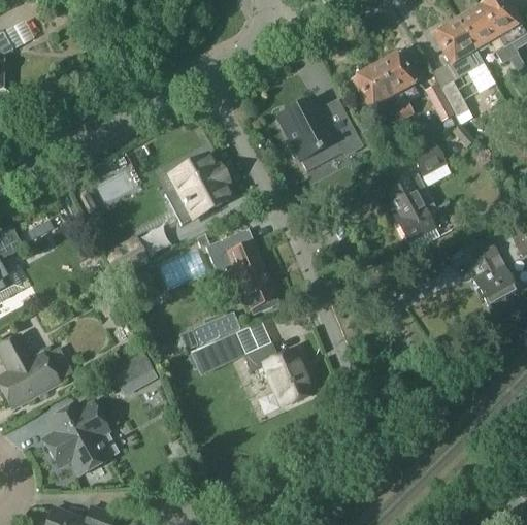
[(36,0),(41,9),(60,0),(36,0)]
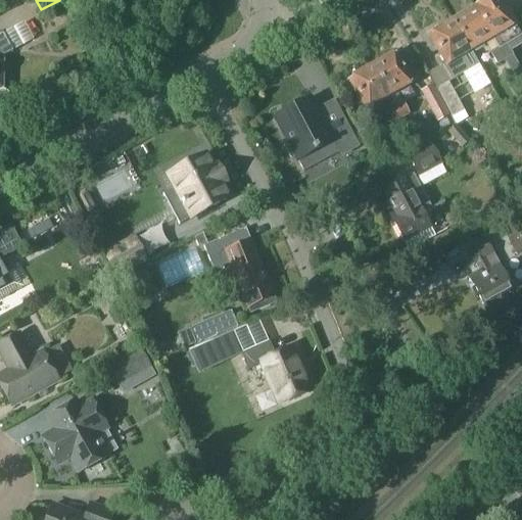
[(485,1),(476,7),(492,35),(500,46),(507,58),(509,57),(514,54),(515,53),(508,42),(521,34),(521,31),(516,21),(515,19),(517,18),(516,17),(513,12),(510,13),(502,0),(484,0),(485,1)]
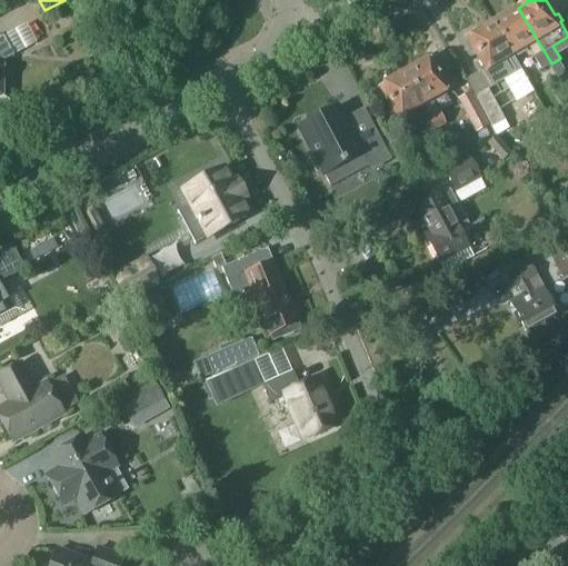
[(496,17),(495,17),(496,19),(496,20),(514,51),(515,50),(525,45),(529,42),(536,38),(518,8),(508,13),(506,10),(496,17)]
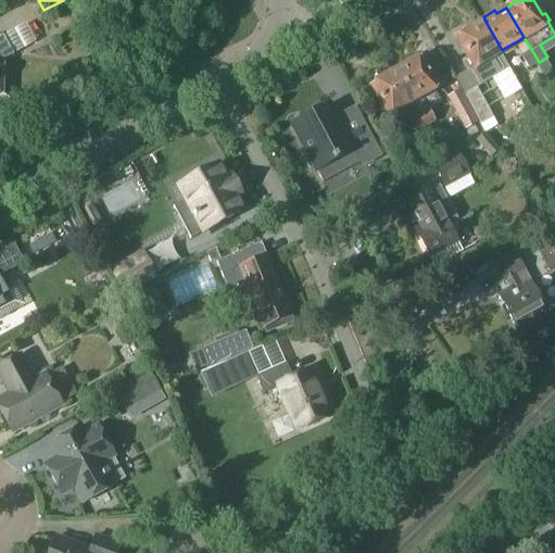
[(462,33),(459,35),(471,55),(469,58),(474,65),(470,66),(468,67),(469,68),(471,67),(481,84),(493,76),(511,66),(512,65),(511,63),(502,50),(484,20),(474,26),(471,24),(461,30),(462,33)]
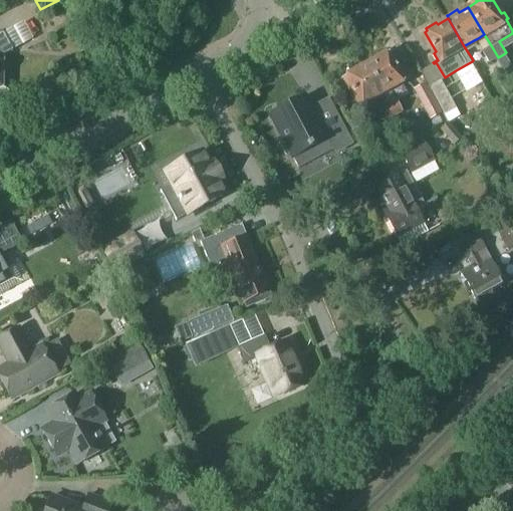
[(0,83),(1,83),(1,81),(1,80),(2,56),(2,53),(1,53),(2,50),(4,51),(12,47),(3,31),(0,32),(0,83)]
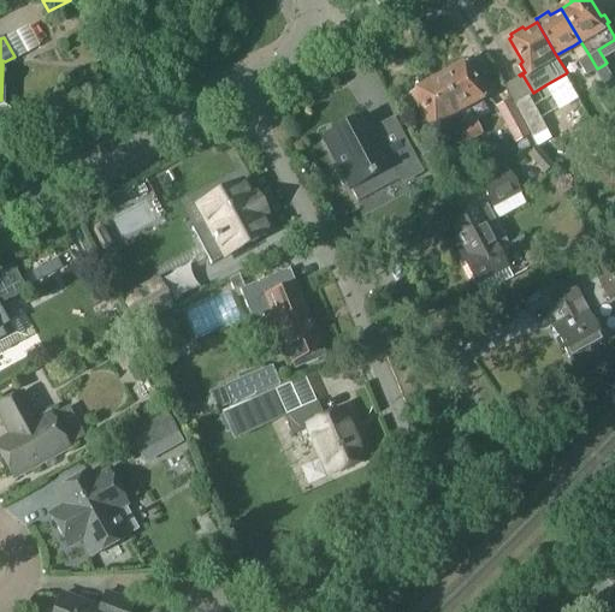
[(580,59),(579,60),(587,73),(597,69),(589,54),(580,59)]
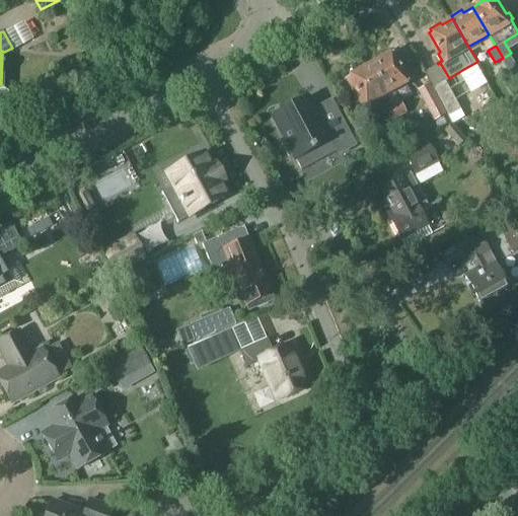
[(371,62),(387,92),(413,78),(407,68),(404,69),(394,50),(390,52),(388,50),(379,55),(380,57),(371,62)]
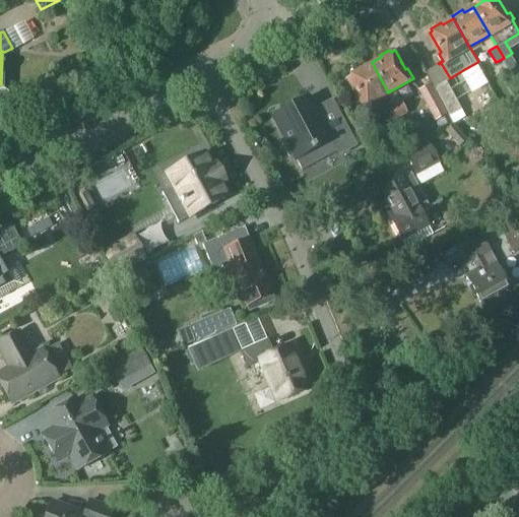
[(388,92),(372,62),(361,68),(360,65),(349,71),(351,73),(349,74),(361,94),(358,95),(363,107),(379,98),(392,121),(400,116),(394,104),(388,92)]
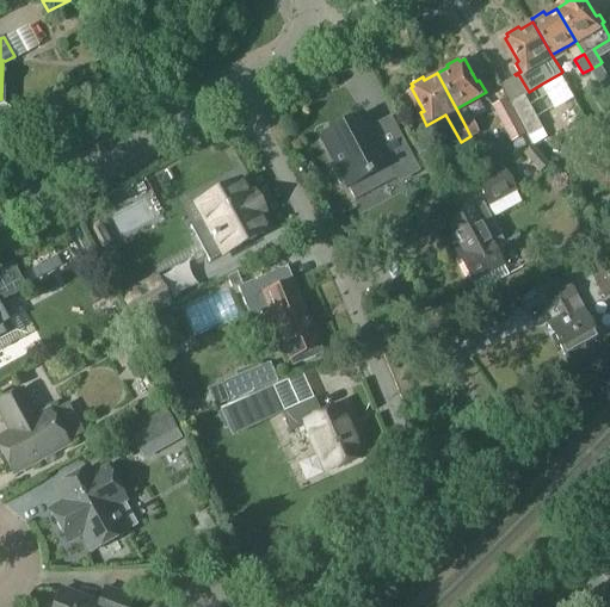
[(525,94),(512,100),(528,130),(535,143),(548,135),(525,93),(525,94)]
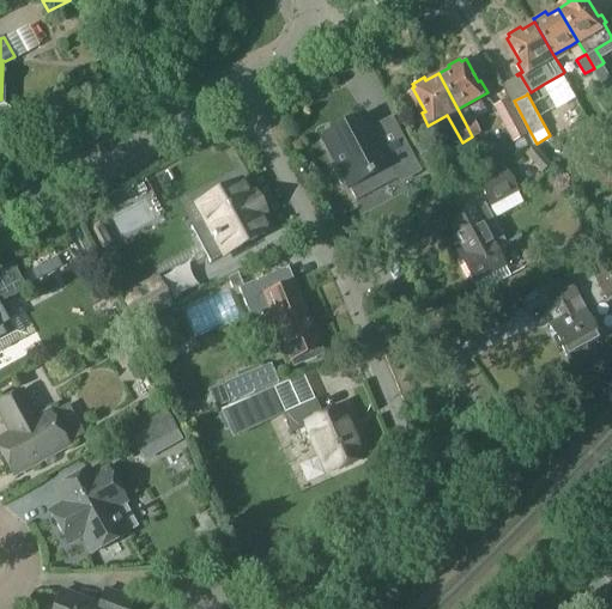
[(510,95),(494,104),(513,139),(529,131),(514,101),(510,95)]
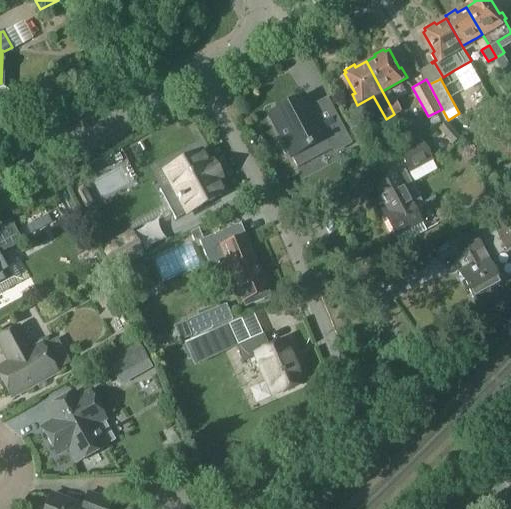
[(286,154),(290,152),(298,166),(351,138),(328,95),(311,105),(305,94),(270,113),(282,137),(278,139),(286,154)]
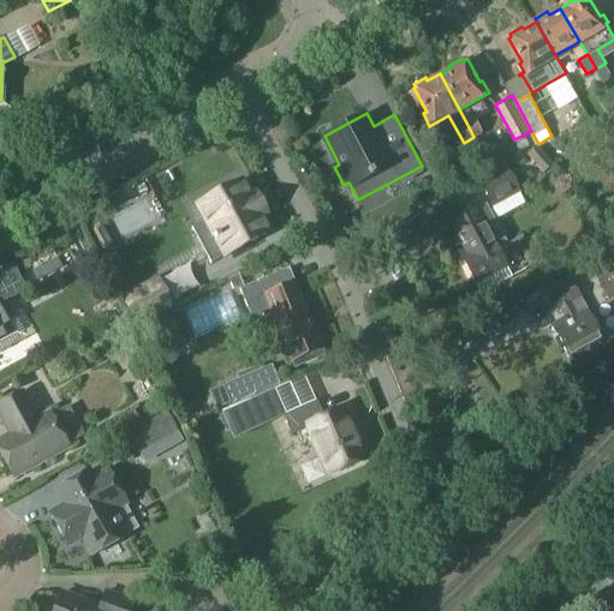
[(476,117),(466,123),(474,137),(483,132),(476,117)]
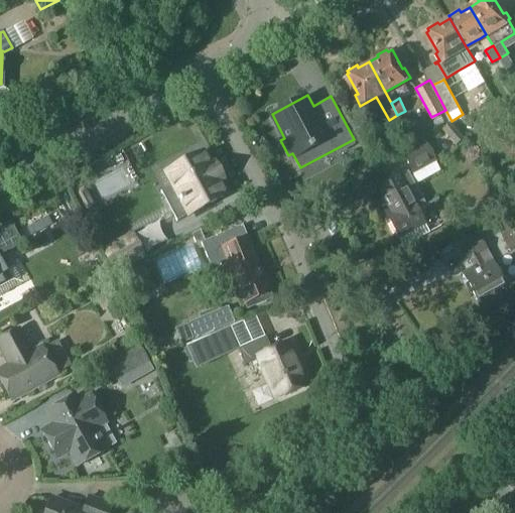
[(465,136),(452,121),(442,128),(456,144),(465,136)]
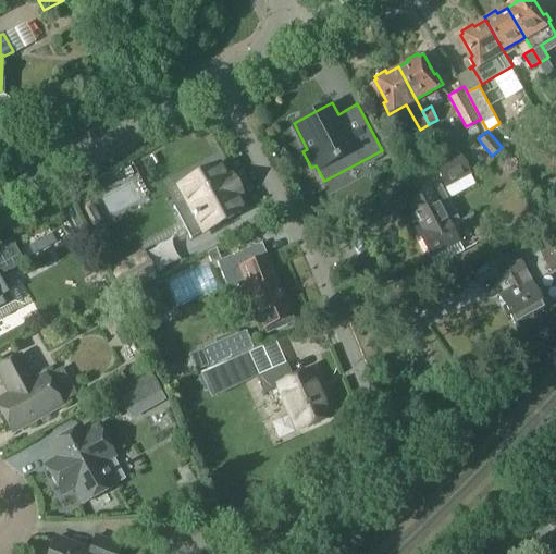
[(477,182),(460,151),(435,164),(452,195),(477,182)]
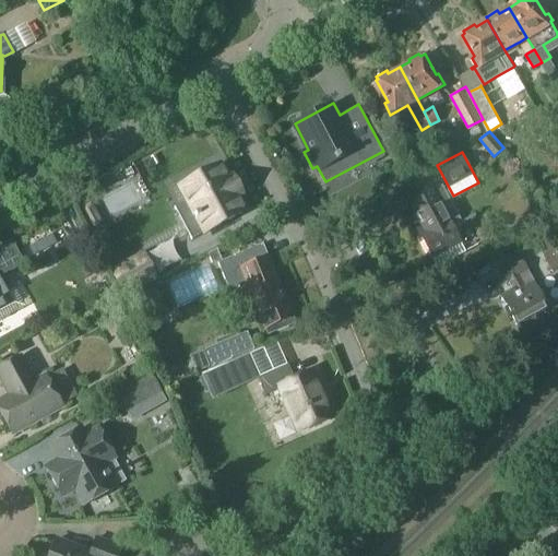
[(189,198),(176,205),(193,238),(206,231),(245,210),(237,197),(239,196),(228,176),(227,177),(220,164),(181,185),(189,198)]
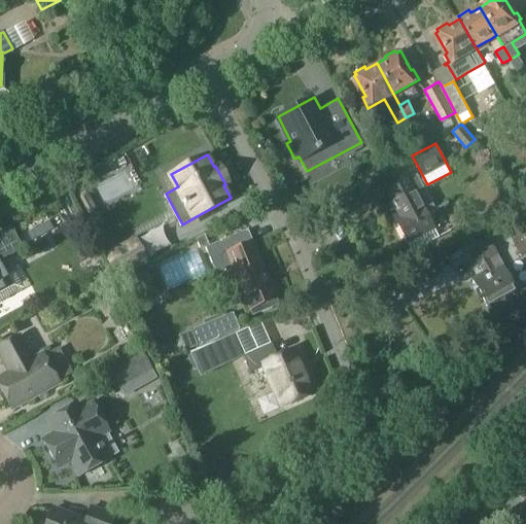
[(409,177),(388,188),(404,216),(398,219),(409,240),(415,250),(415,249),(440,236),(436,230),(434,226),(435,226),(428,213),(436,209),(417,173),(409,177)]
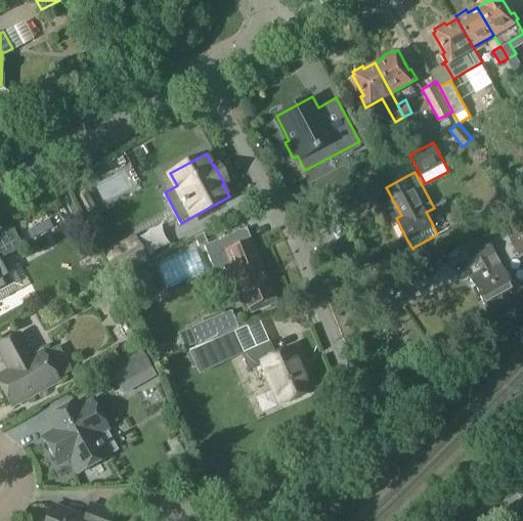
[(102,222),(85,188),(75,193),(92,227),(102,222)]
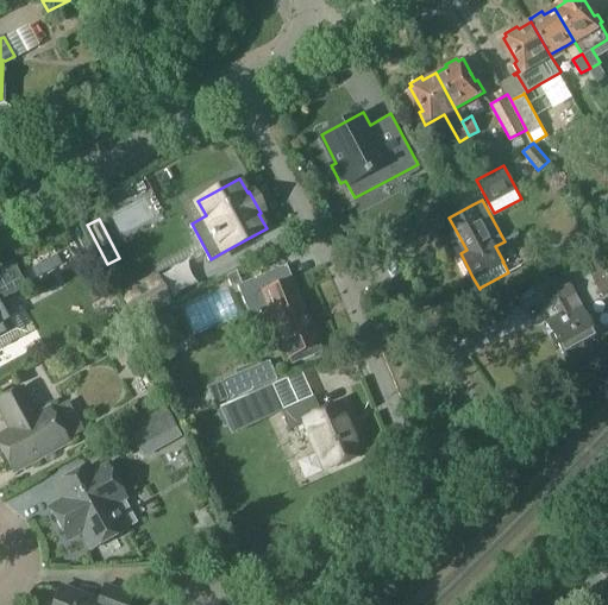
[(607,254),(596,260),(607,283),(607,254)]
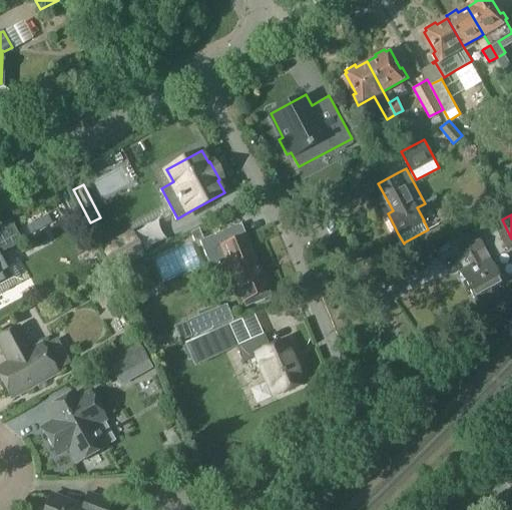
[(0,284),(13,277),(8,268),(0,253),(23,240),(12,219),(11,218),(0,223),(0,284)]
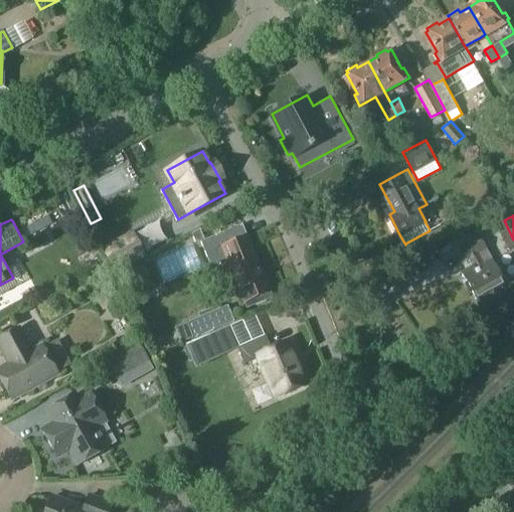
[(245,307),(272,297),(243,221),(204,235),(200,228),(192,232),(196,240),(202,240),(217,280),(233,274),(245,307)]
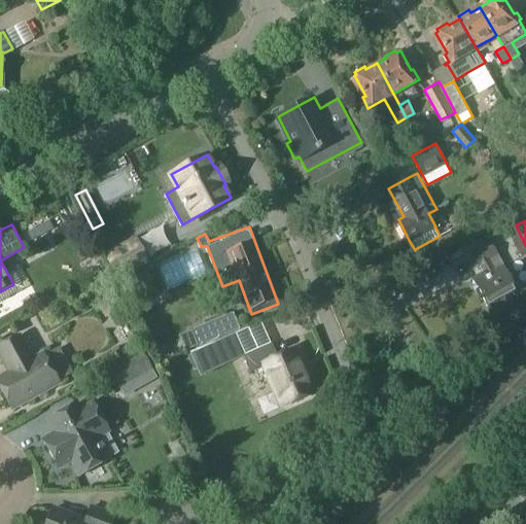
[(107,253),(118,275),(147,259),(136,238),(107,253)]
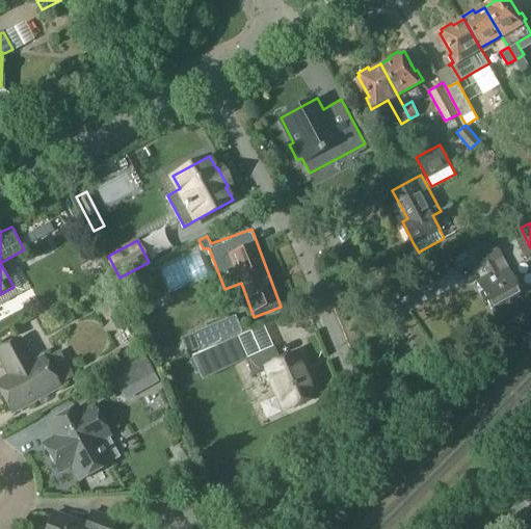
[(520,293),(511,279),(512,278),(507,268),(501,271),(495,260),(502,256),(496,244),(477,255),(483,266),(485,264),(493,278),(478,285),(497,319),(514,310),(509,298),(520,293)]
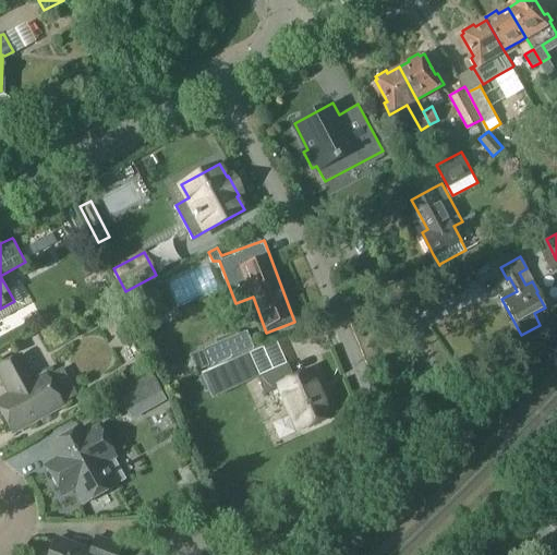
[(132,322),(117,332),(123,344),(138,335),(132,322)]
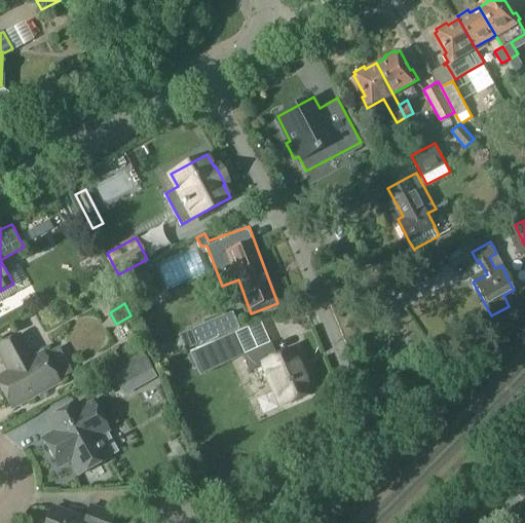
[(203,319),(204,323),(193,328),(199,343),(239,327),(233,311),(225,314),(223,310),(203,319)]
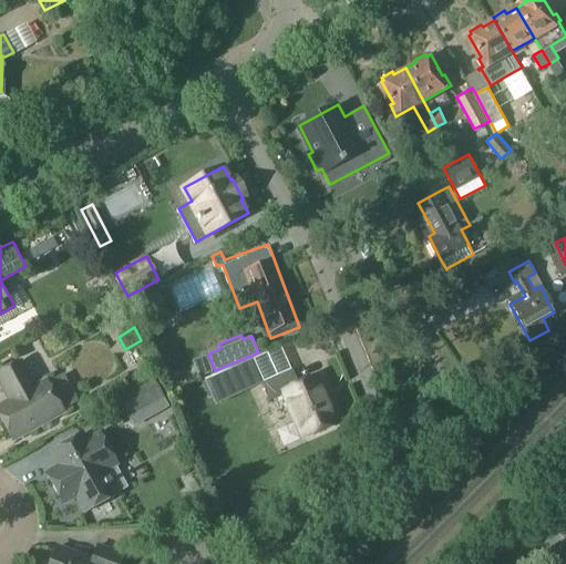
[(199,376),(213,370),(209,359),(195,365),(199,376)]
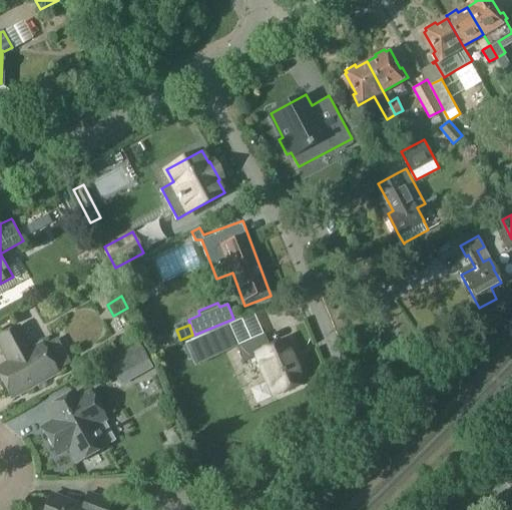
[(19,326),(0,336),(0,345),(5,355),(7,354),(11,360),(0,366),(0,374),(13,397),(58,372),(54,364),(47,352),(42,343),(32,349),(19,326)]
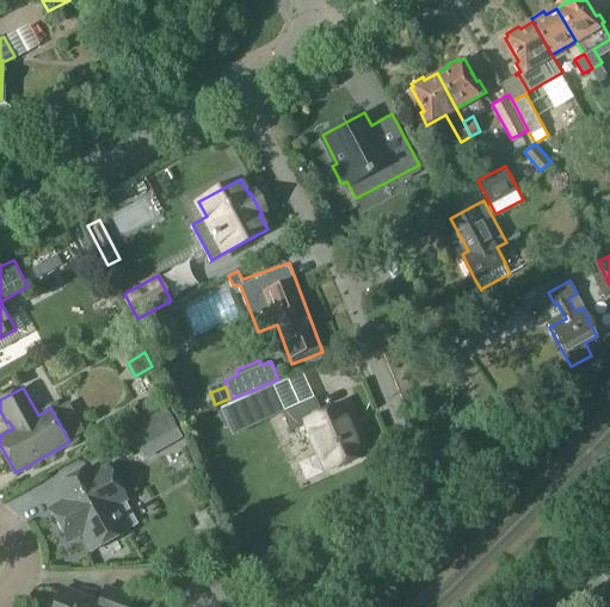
[(328,469),(369,451),(359,431),(355,433),(342,404),(322,413),(315,397),(284,410),(293,428),(308,422),(328,469)]
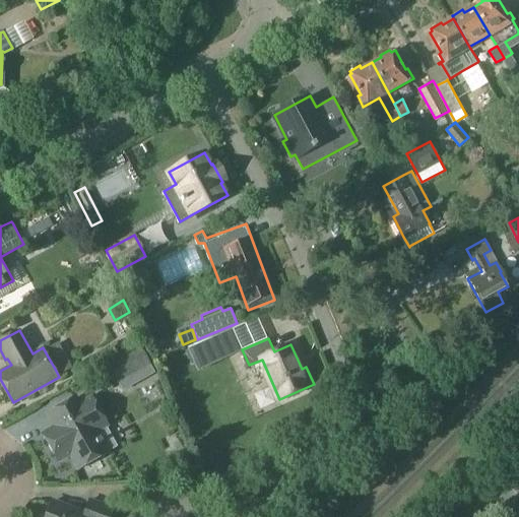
[(141,345),(109,364),(119,382),(151,364),(141,345)]
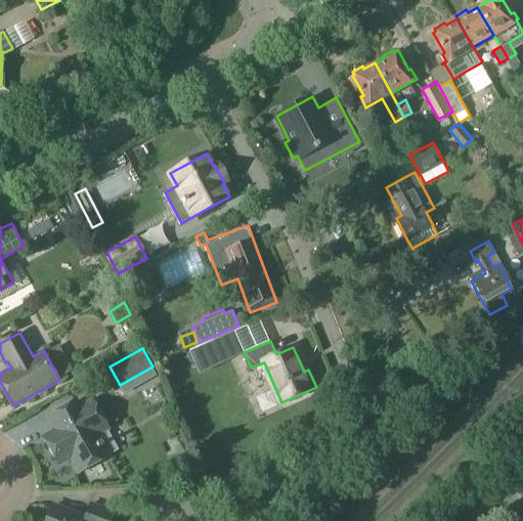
[(56,430),(43,437),(58,464),(72,457),(80,472),(107,457),(95,435),(107,428),(93,400),(80,407),(76,400),(49,416),(56,430)]
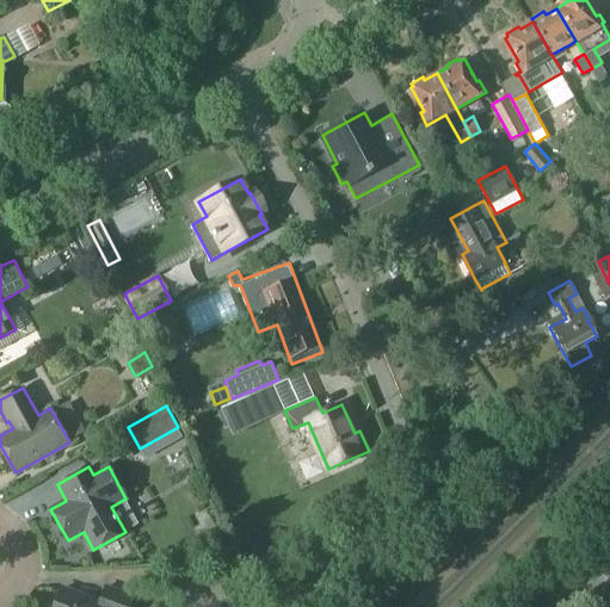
[(62,588),(54,606),(129,606),(134,596),(106,586),(100,601),(62,588)]
